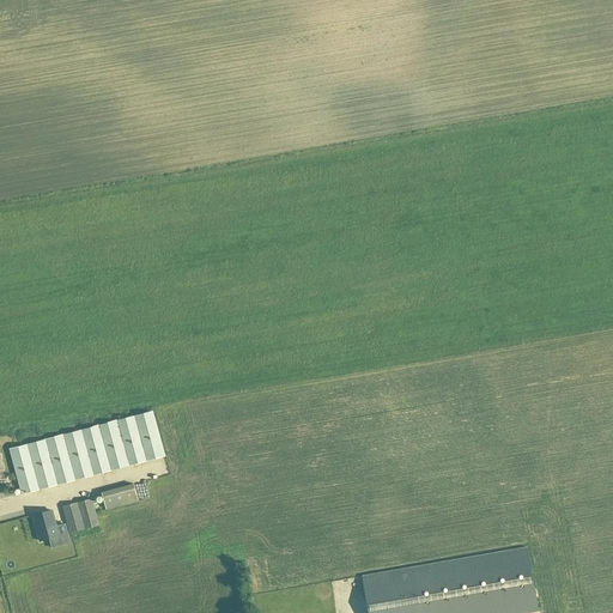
[(164,456),(152,412),(8,450),(20,495),(164,456)]
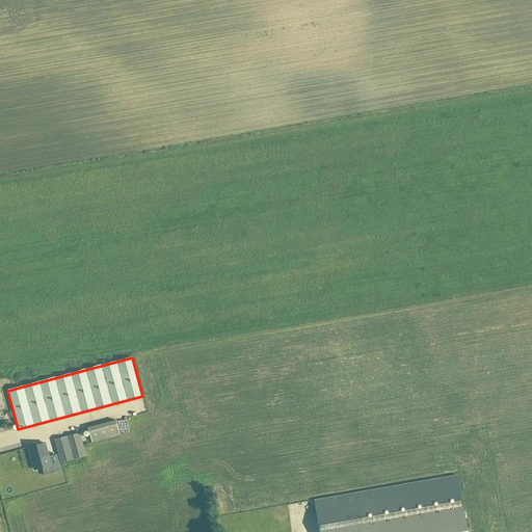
[(91,443),(120,435),(116,420),(87,427),(91,443)]
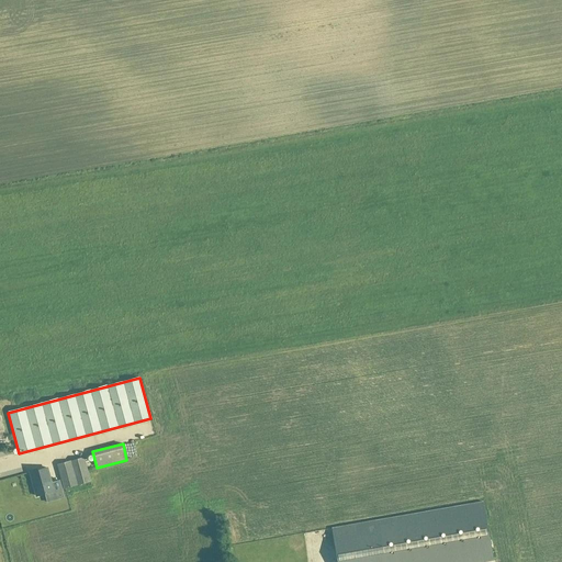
[(128,447),(133,459),(139,456),(135,444),(128,447)]
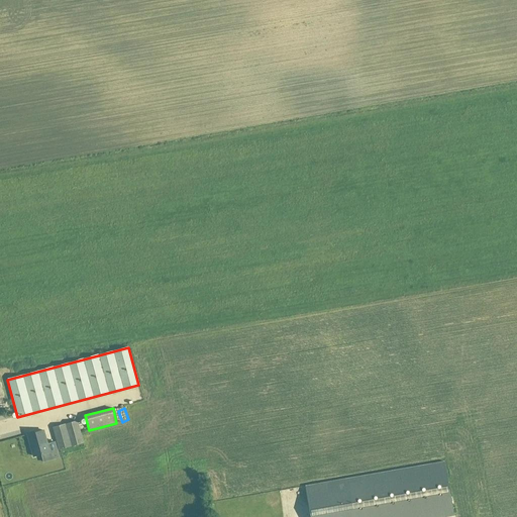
[(83,443),(77,422),(53,428),(59,450),(83,443)]
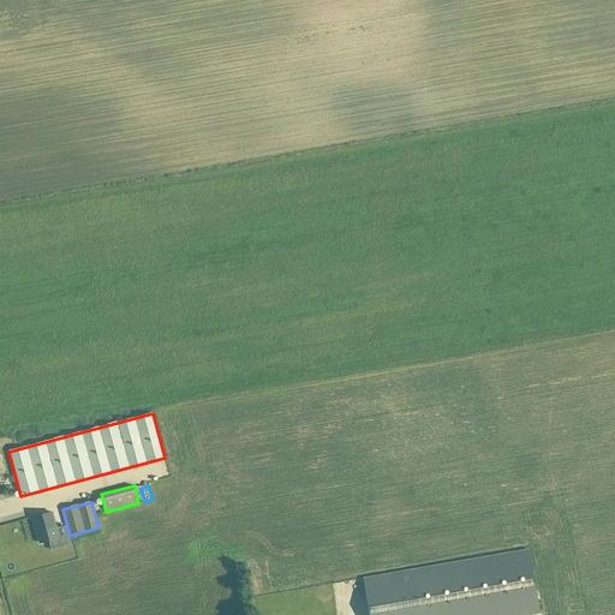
[(52,513),(33,518),(40,543),(58,538),(52,513)]
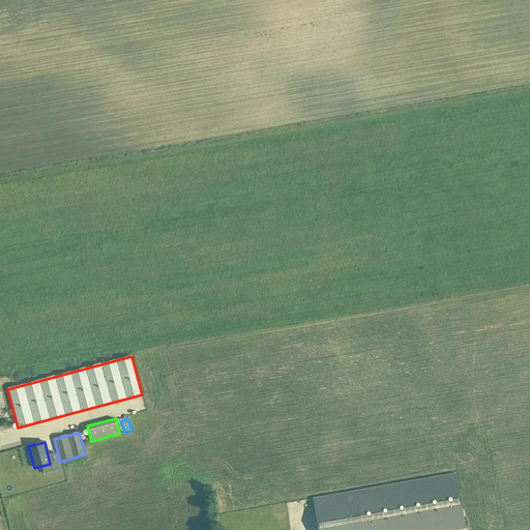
[(455,473),(312,498),(317,529),(461,529),(466,529),(455,473)]
